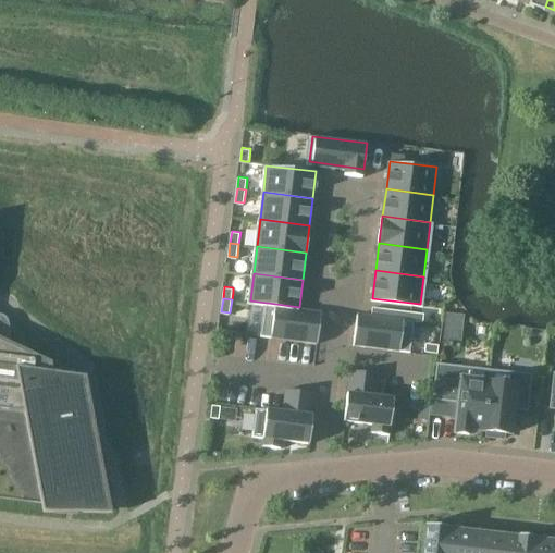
[(263,333),(318,340),(321,311),(299,309),(299,307),(268,303),(267,303),(263,333)]
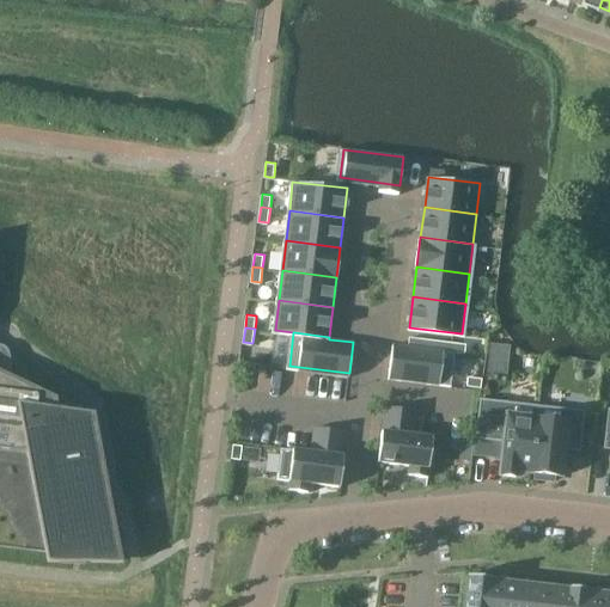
[(410,336),(409,345),(424,347),(425,337),(410,336)]
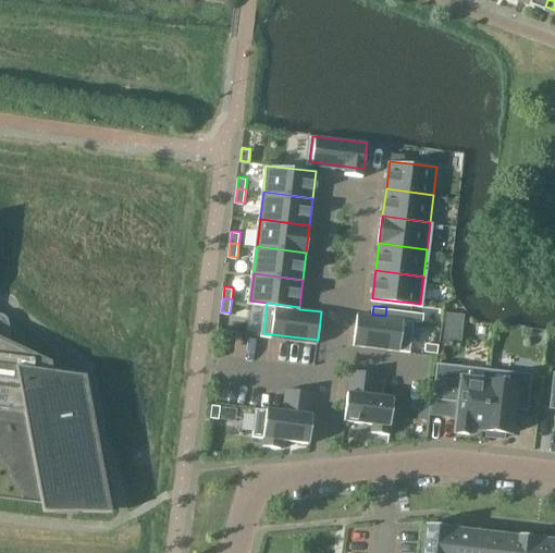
[(386,307),(385,316),(398,318),(399,309),(386,307)]
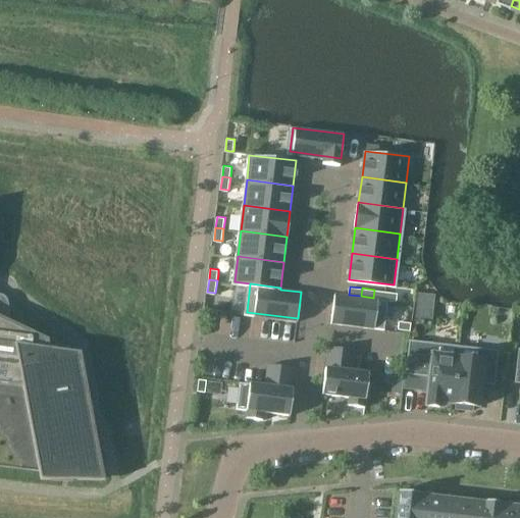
[(374,290),(373,298),(385,299),(386,291),(374,290)]
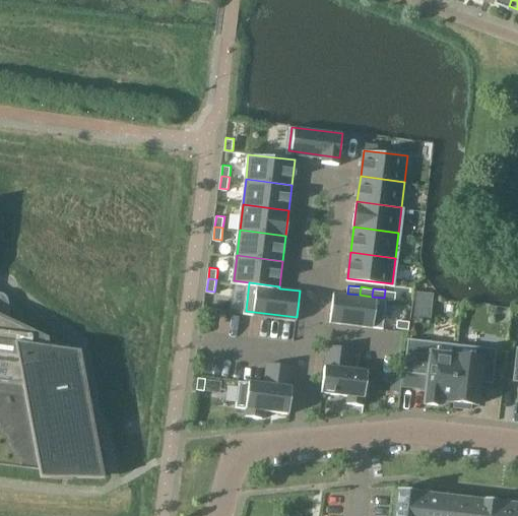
[(385,289),(384,298),(387,298),(396,300),(396,291),(385,289)]
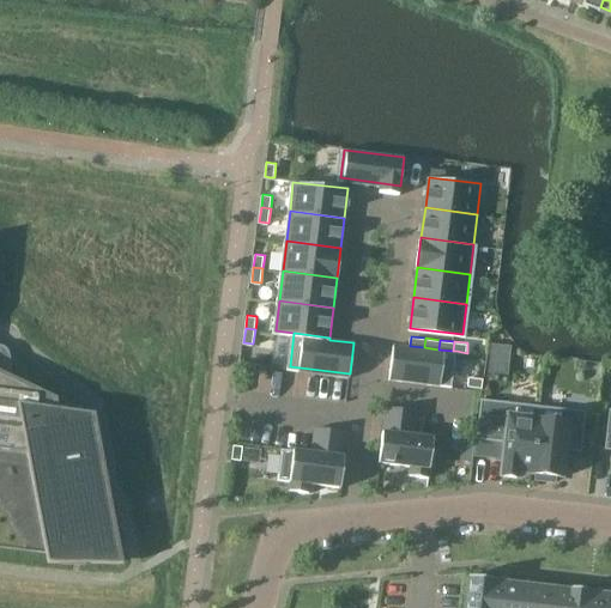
[(0,447),(29,451),(47,551),(123,560),(95,413),(60,407),(58,396),(6,372),(10,369),(11,366),(12,365),(16,360),(12,357),(10,350),(5,344),(0,342),(0,447)]
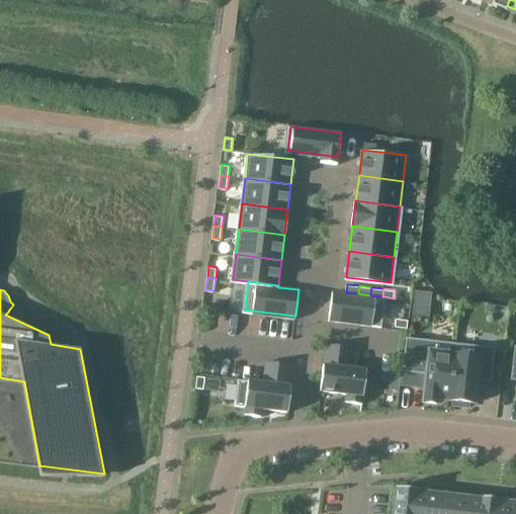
[(381,325),(384,297),(334,291),(330,320),(381,325)]
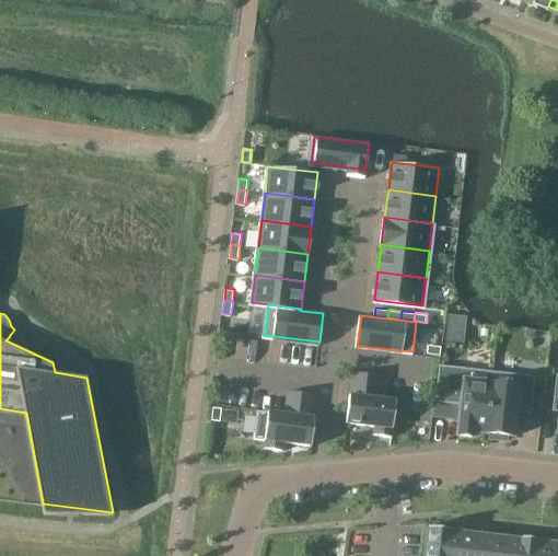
[(429,344),(428,352),(441,354),(442,345),(429,344)]
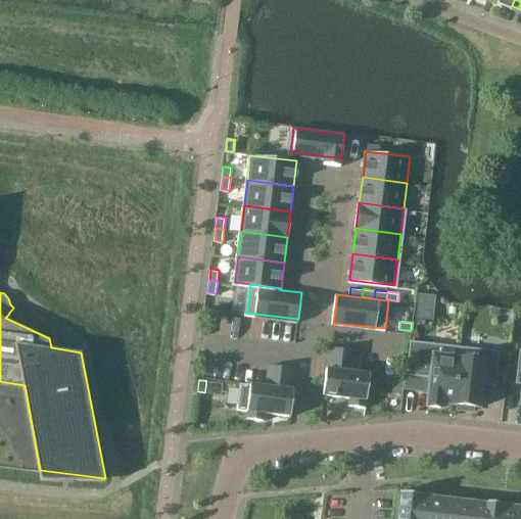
[(407,371),(407,373),(410,374),(431,376),(428,406),(442,407),(443,403),(454,404),(461,344),(411,338),(407,371)]
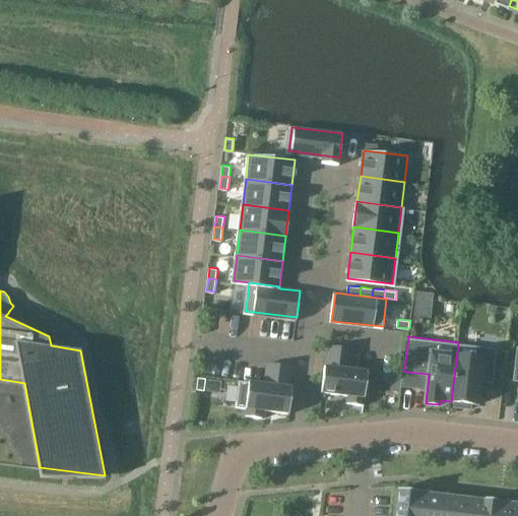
[(477,404),(480,380),(494,382),(498,347),(458,342),(451,401),(477,404)]
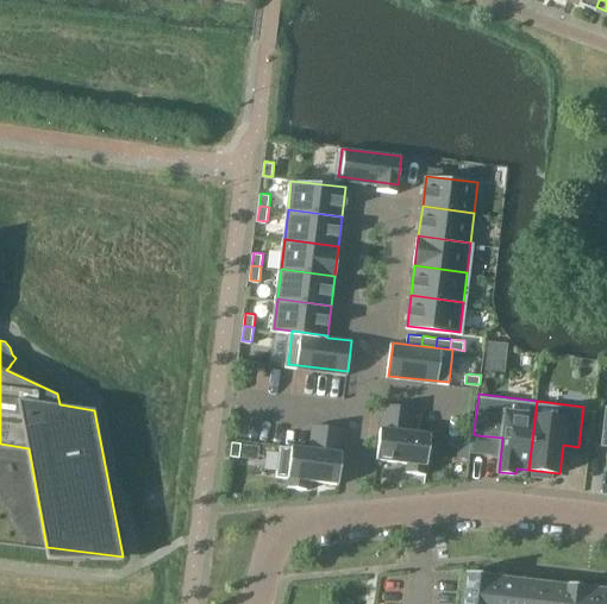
[(381,427),(377,458),(408,461),(407,471),(427,473),(432,433),(426,433),(411,431),(414,407),(386,403),(382,427),(381,427)]
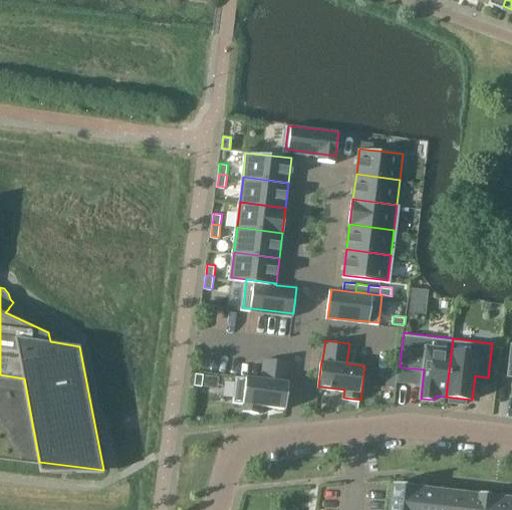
[(196,371),(195,384),(203,385),(204,372),(196,371)]
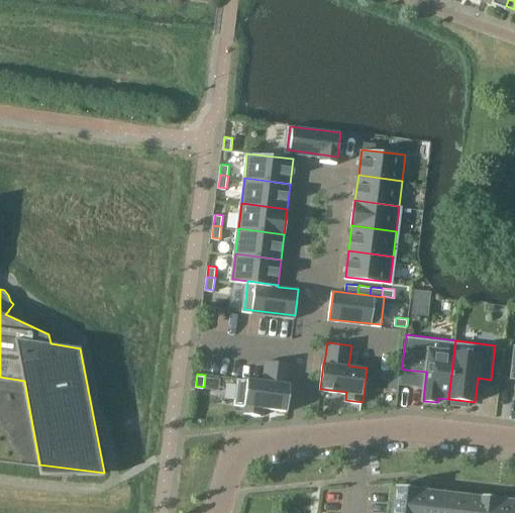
[(238,380),(235,403),(245,405),(244,412),(262,414),(263,407),(289,410),(292,384),(288,384),(264,381),(250,379),(240,378),(238,377),(238,380)]
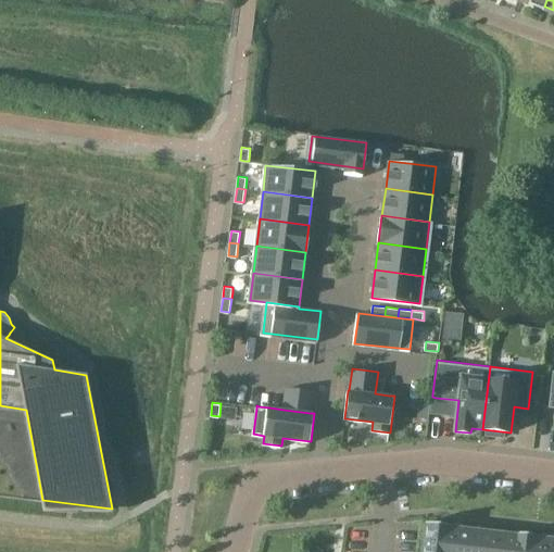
[(447,551),(450,525),(450,524),(426,522),(422,551),(447,551)]
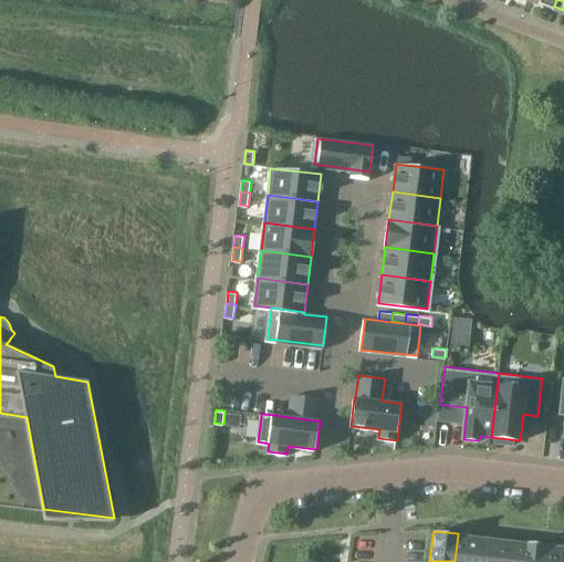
[(458,534),(455,561),(479,561),(482,538),(458,534)]
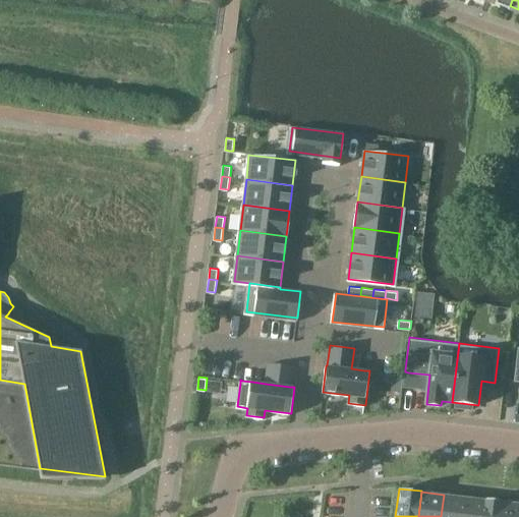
[(462,516),(465,498),(444,495),(441,516),(462,516)]
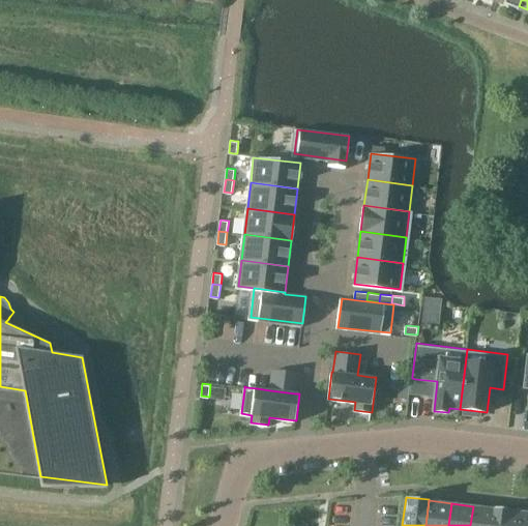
[(473,506),(470,525),(493,525),(496,508),(473,506)]
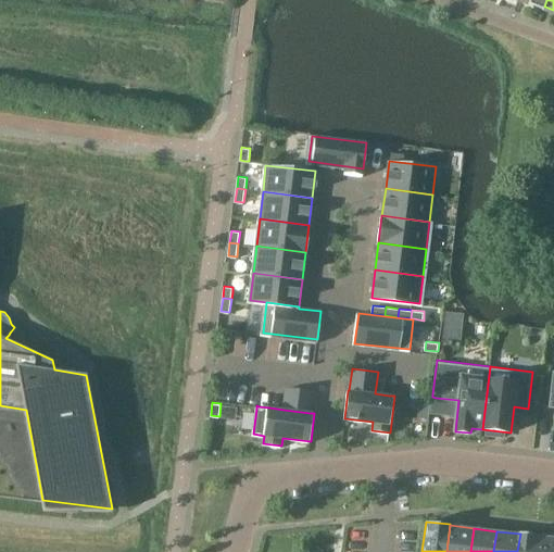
[(520,534),(517,551),(541,551),(543,536),(520,532),(520,534)]
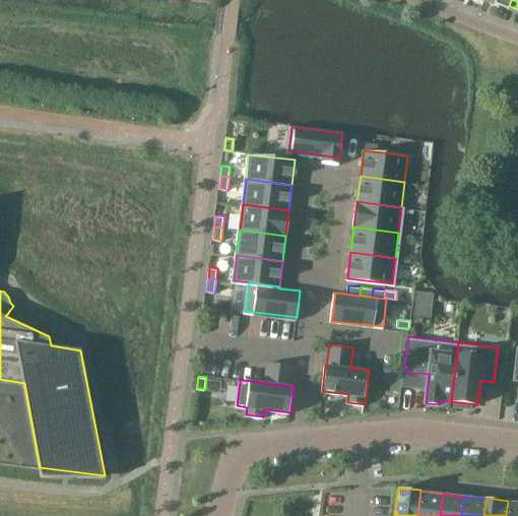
[(517,502),(508,501),(506,515),(517,515),(517,502)]
